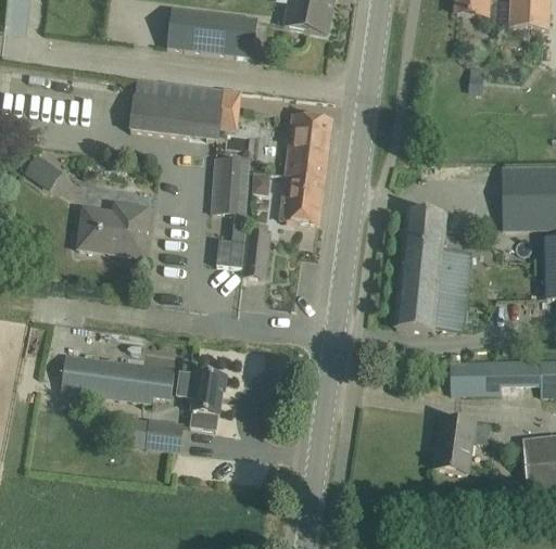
[(288,0),(283,24),(327,33),(333,0),(288,0)]
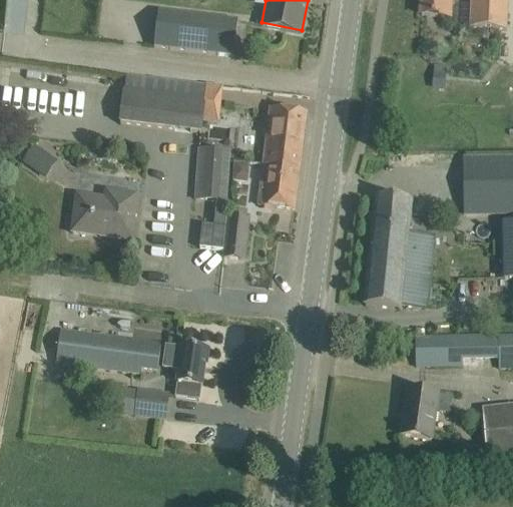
[(422,0),(421,11),(444,13),(444,12),(451,13),(451,0),(471,0),(470,24),(505,26),(507,0),(422,0)]
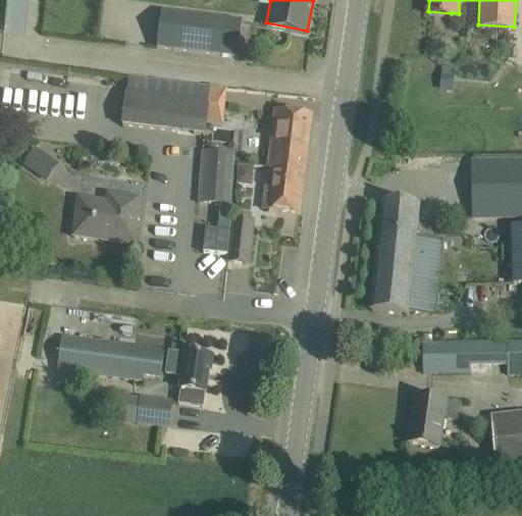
[(161,7),(157,44),(238,53),(242,17),(161,7)]
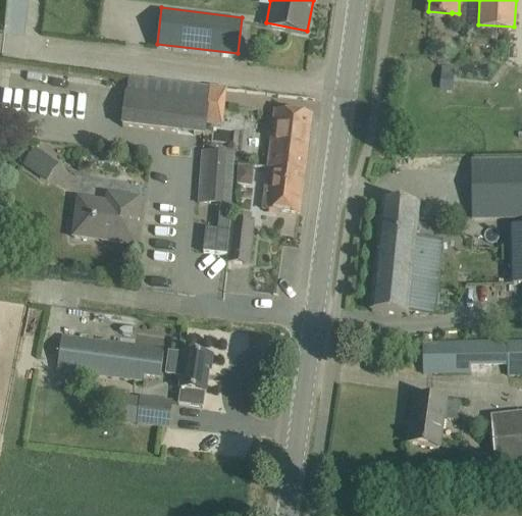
[(128,72),(126,89),(122,121),(204,131),(205,119),(222,121),(226,84),(128,72)]
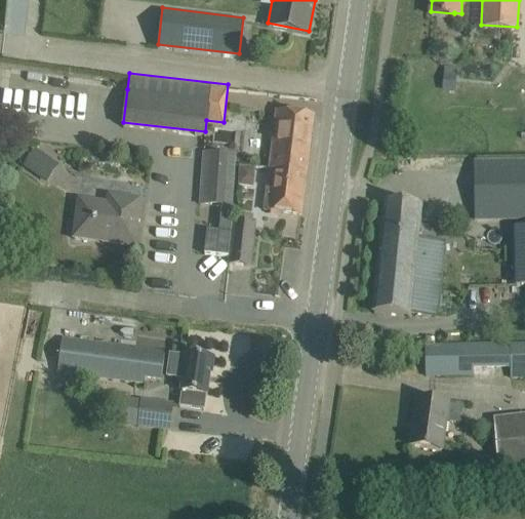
[(443,74),(442,85),(454,86),(455,75),(443,74)]
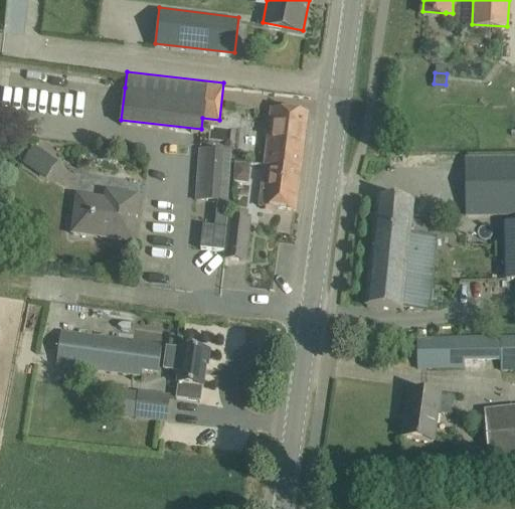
[(272,106),(265,162),(301,167),(308,111),(272,106)]
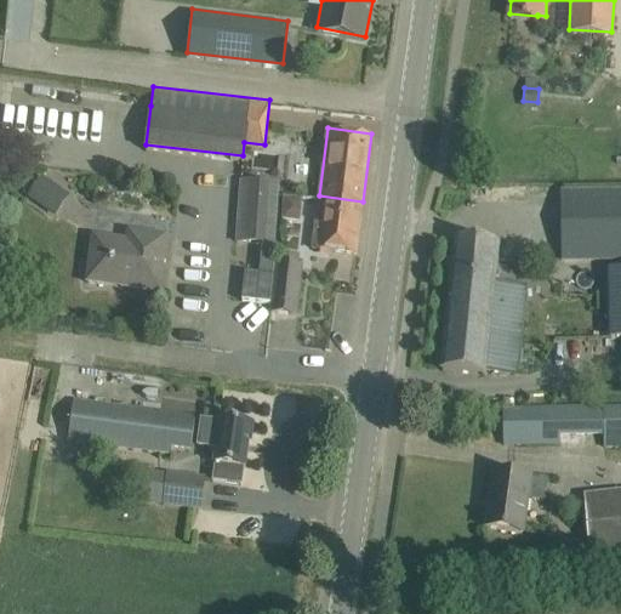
[(41,170),(27,191),(56,210),(69,189),(41,170)]
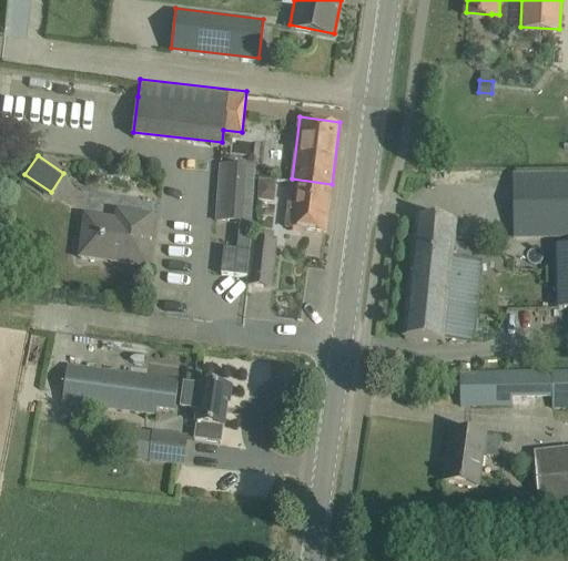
[(215,216),(251,218),(255,163),(220,160),(215,216)]
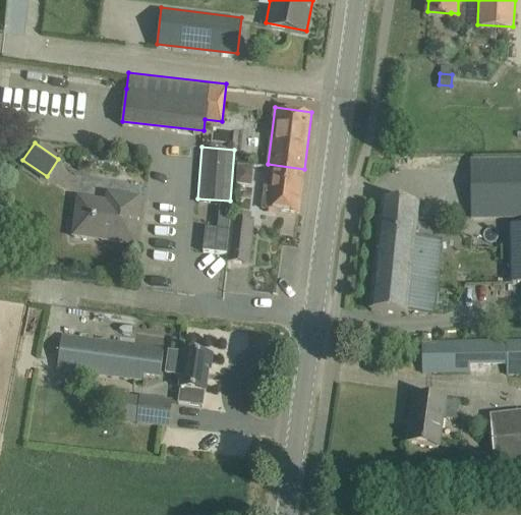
[(520,157),(470,159),(471,216),(520,215),(520,157)]
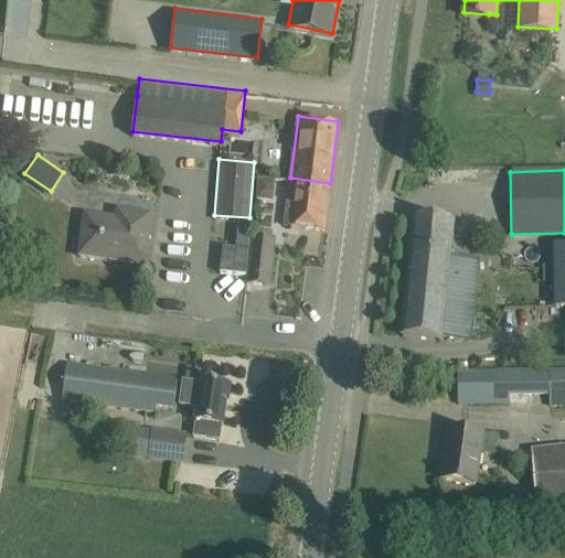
[(255,194),(272,196),(275,174),(257,173),(255,194)]
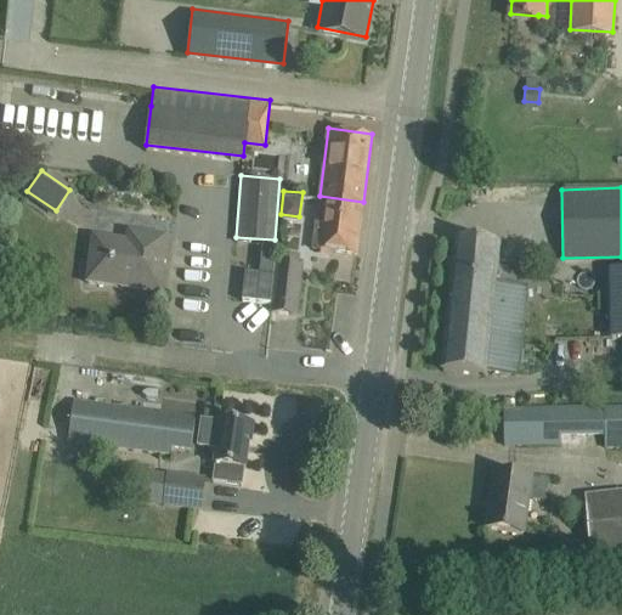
[(363,202),(320,196),(314,244),(357,250),(363,202)]
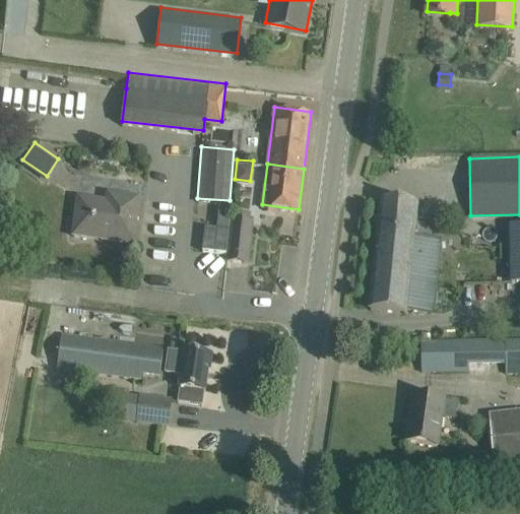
[(77,193),(75,211),(72,232),(133,240),(139,193),(108,189),(107,197),(77,193)]
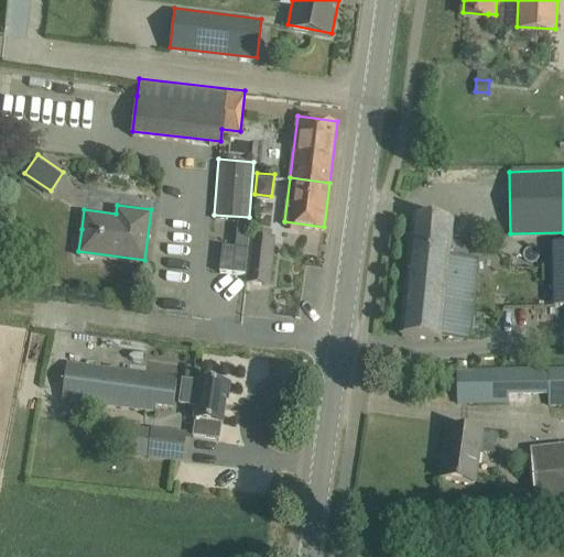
[(413,211),(401,331),(468,338),(477,257),(448,253),(453,216),(413,211)]
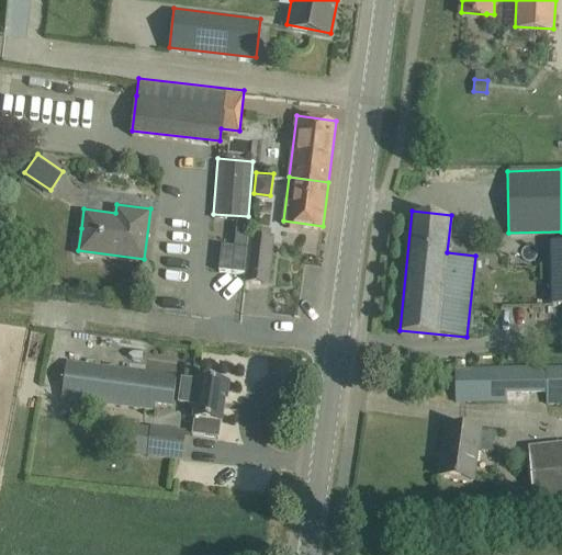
[(218,268),(244,270),(249,218),(237,216),(235,242),(221,241),(218,268)]
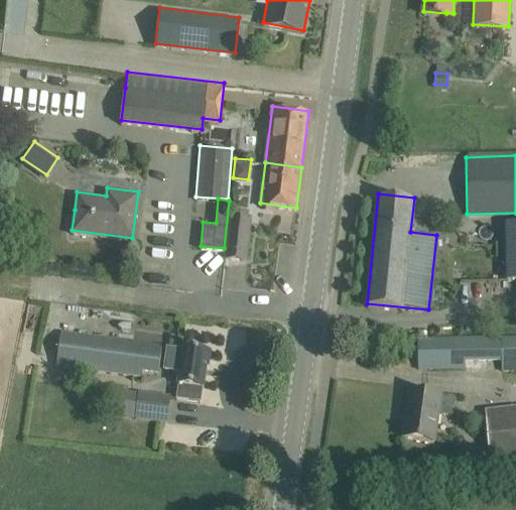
[(232,205),(230,215),(226,255),(246,257),(250,217),(247,217),(248,207),(232,205)]
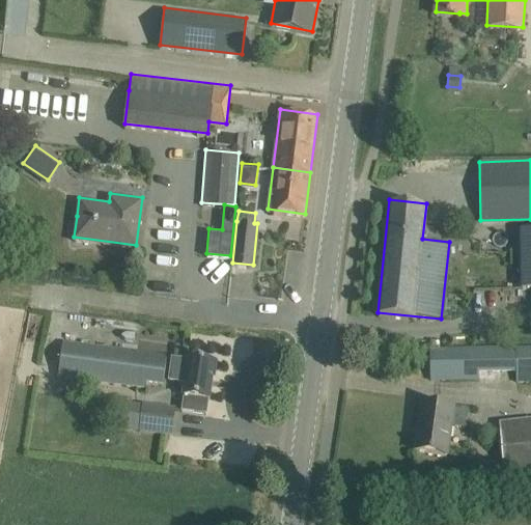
[(530,286),(530,225),(518,226),(519,287),(530,286)]
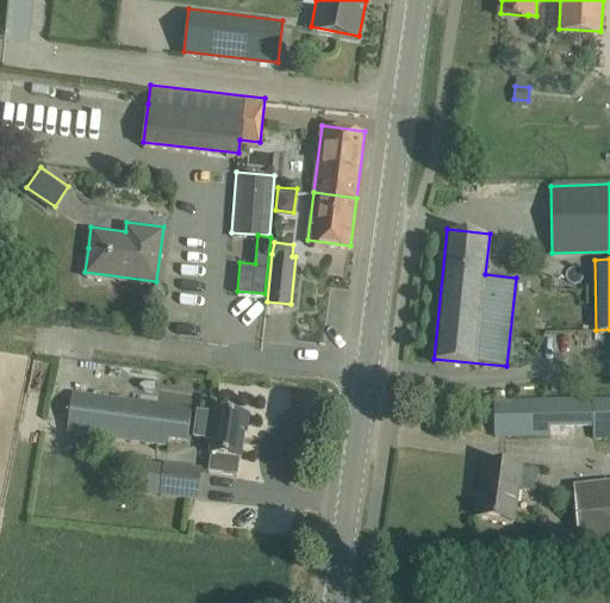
[(593,353),(592,327),(548,327),(548,354),(593,353)]
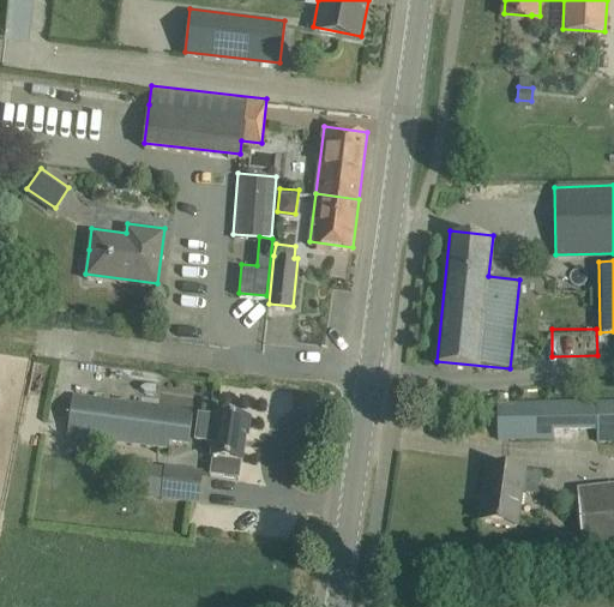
[(68,415),(66,432),(168,446),(169,438),(188,440),(193,410),(192,410),(193,409),(72,391),(68,415)]
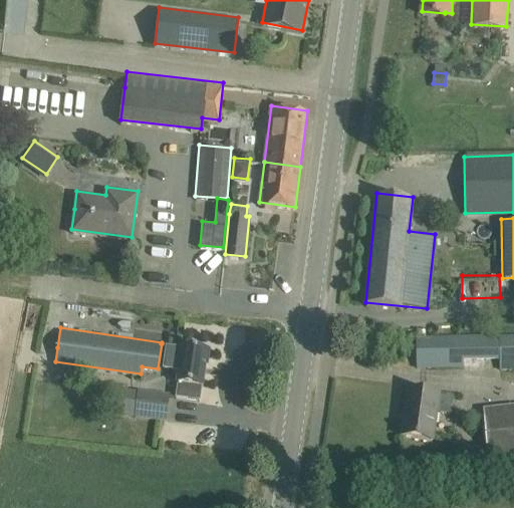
[(513,366),(513,331),(500,332),(501,366),(513,366)]
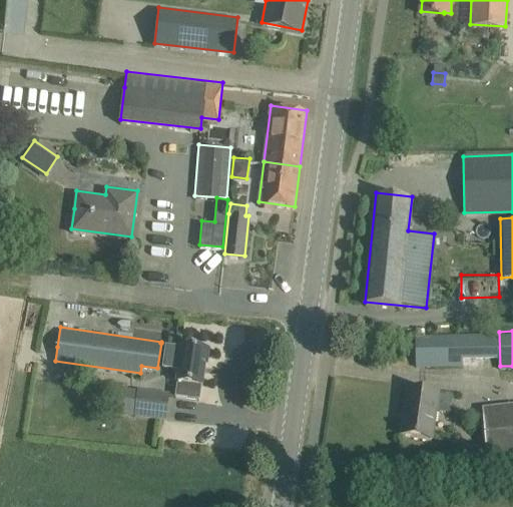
[(462,362),(462,333),(415,334),(416,363),(462,362)]
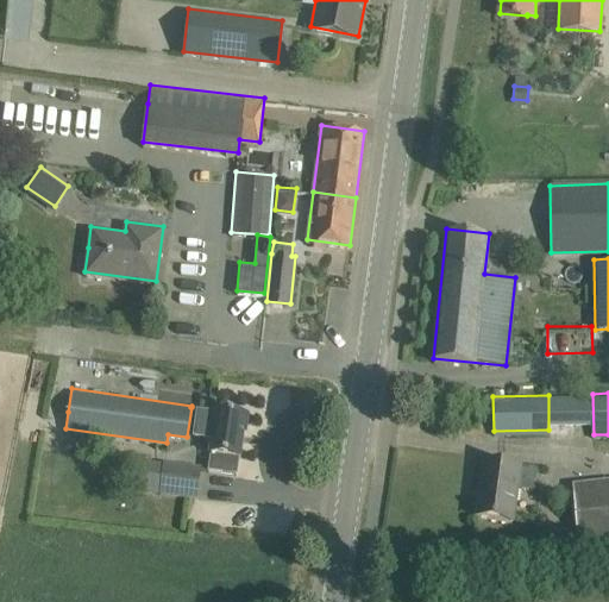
[(208,466),(236,470),(238,453),(239,453),(243,430),(245,431),(248,413),(215,408),(215,411),(199,408),(196,422),(213,425),(209,450),(211,450),(208,466)]
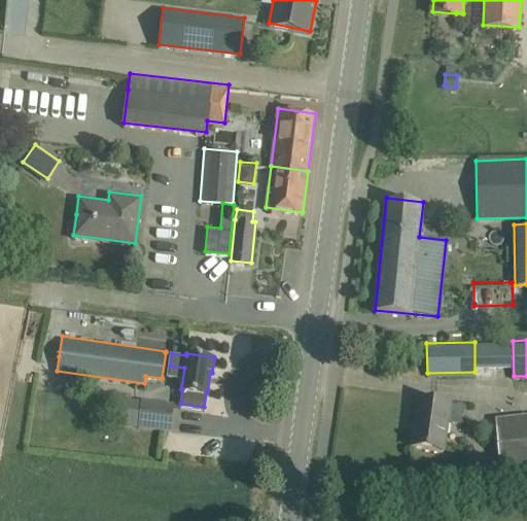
[(412,444),(432,447),(442,448),(446,418),(463,421),(465,404),(419,397),(412,444)]
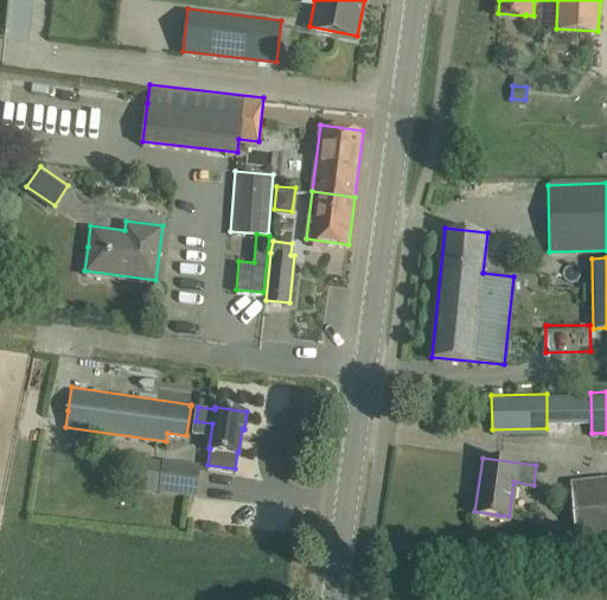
[(147,459),(145,483),(161,485),(160,487),(195,492),(198,464),(164,459),(164,460),(147,459)]
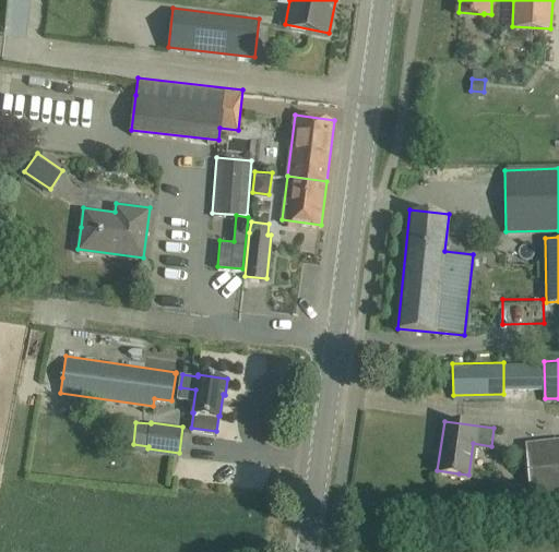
[(558,438),(524,442),(532,500),(558,495),(558,438)]
